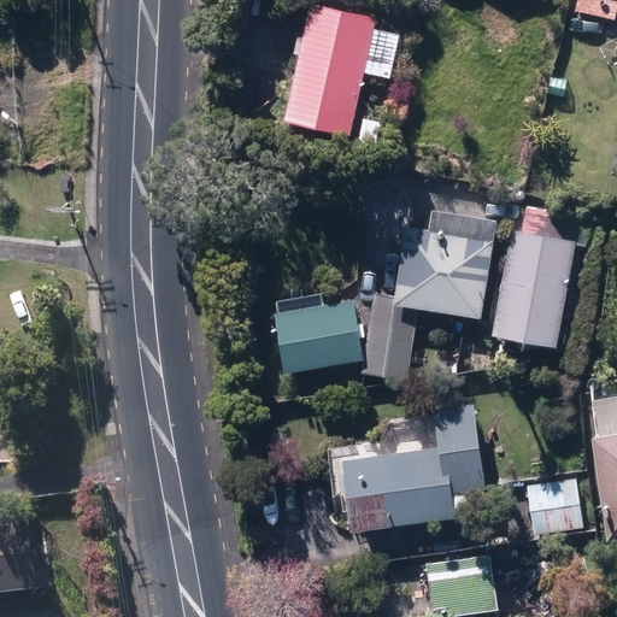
[(616,0),(576,0),(574,15),(616,23),(616,13),(616,0)]
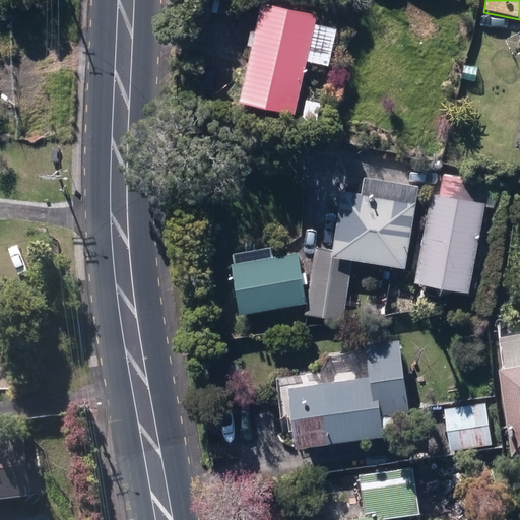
[(240,106),(295,118),(317,17),(262,5),(240,106)]
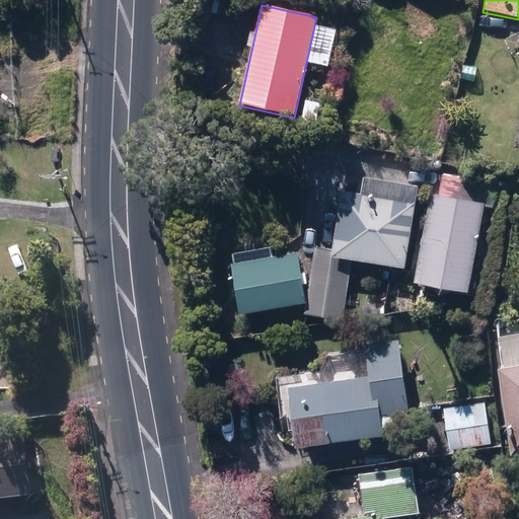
[(301,122),(316,125),(321,104),(305,101),(301,122)]
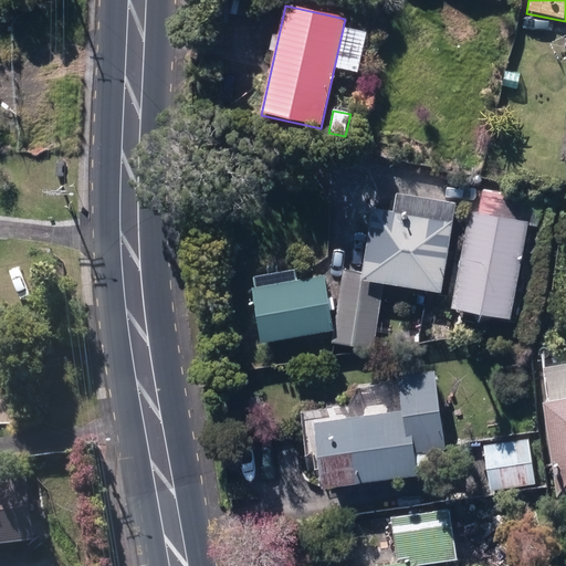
[(565,139),(559,138),(556,154),(565,155),(565,139)]
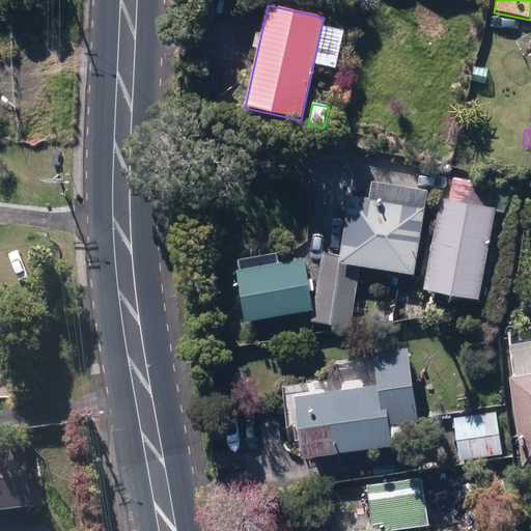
[(423,291),(479,302),(496,214),(505,216),(510,192),(452,180),(448,201),(441,200),(423,291)]
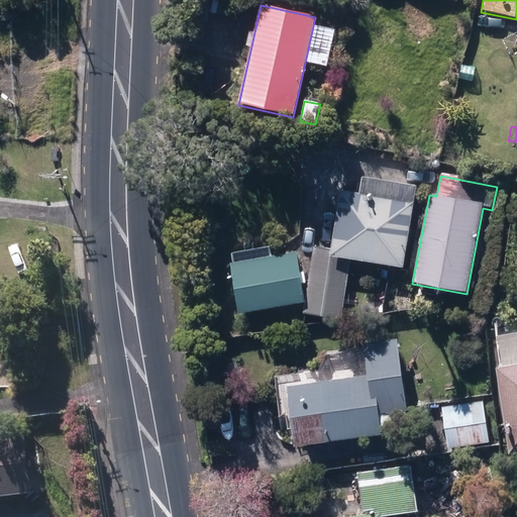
[(304,316),(342,321),(350,262),(404,269),(416,187),(362,179),(359,196),(340,192),(331,251),(314,247),(304,316)]
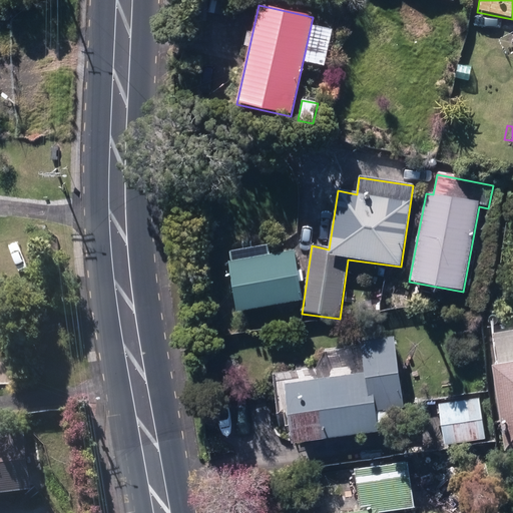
[(477,224),(488,225),(490,215),(480,213),(477,224)]
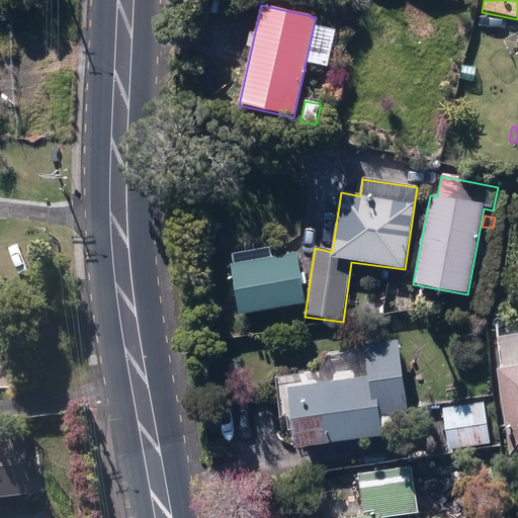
[(231,267),(238,315),(305,305),(296,255),(272,258),(271,248),(231,254),(233,266),(231,267)]
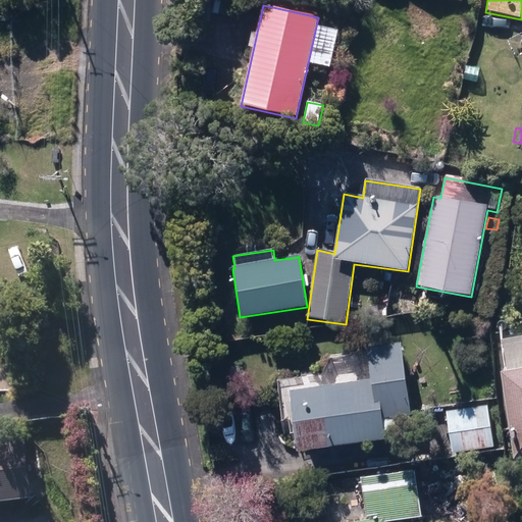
[(499,308),(514,309),(515,295),(500,294),(499,308)]
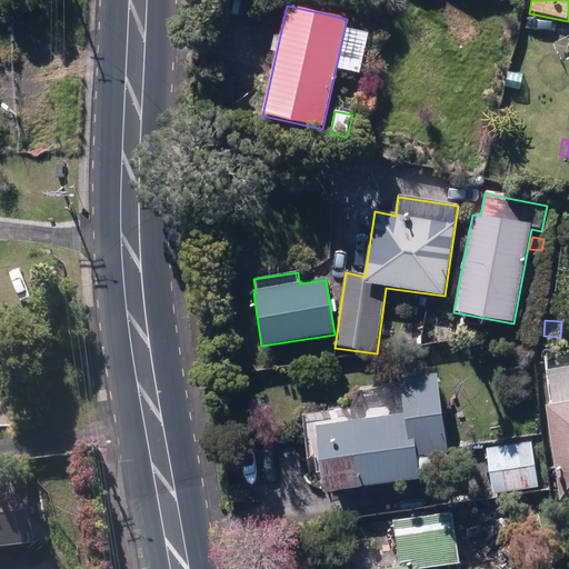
[(568,368),(546,371),(550,406),(546,407),(559,501),(568,499),(568,368)]
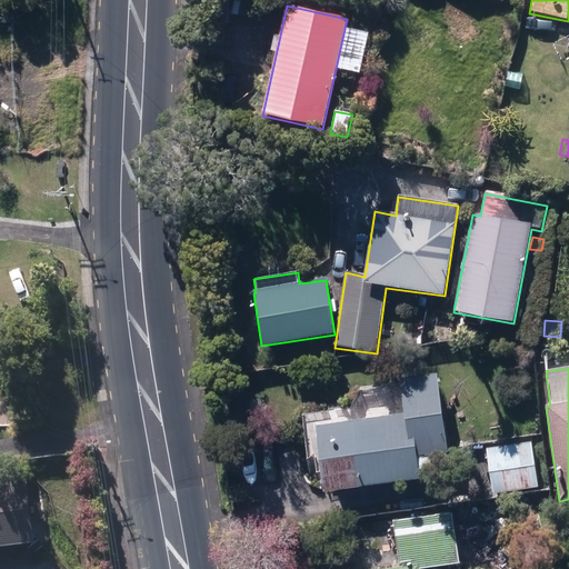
[(315,428),(325,493),(420,479),(419,473),(433,471),(431,457),(449,453),(438,376),(400,380),(405,415),(315,428)]
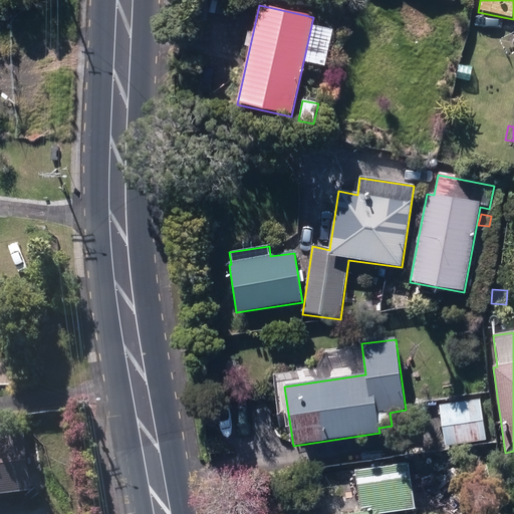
[(440,406),(444,444),(485,440),(481,401),(440,406)]
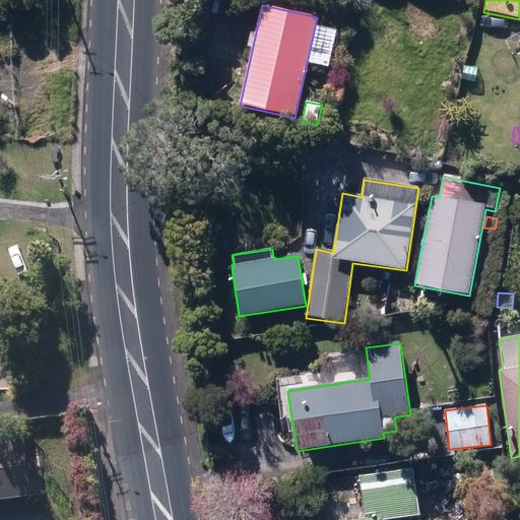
[(0,442),(0,502),(34,499),(26,440),(0,442)]
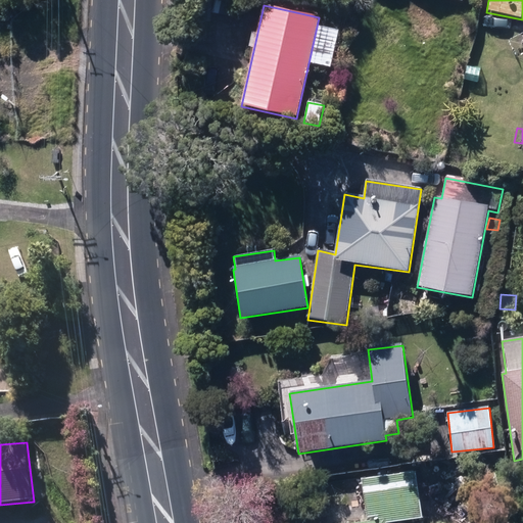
[(402,522),(424,520),(417,473),(361,482),(366,522),(402,522)]
